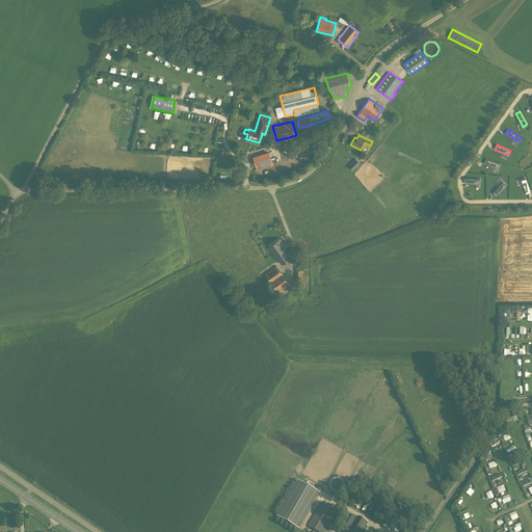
[(269,152),(253,157),(258,170),(273,165),(269,152)]
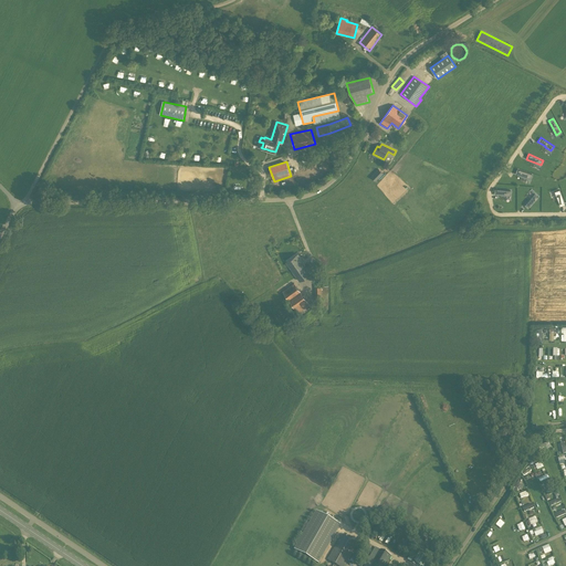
[(384,173),(379,169),(371,177),(375,181),(384,173)]
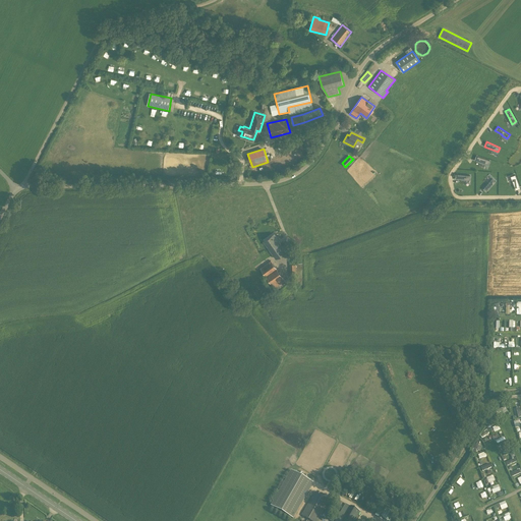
[(487,165),(489,160),(475,156),(474,160),(481,162),(481,163),(487,165)]
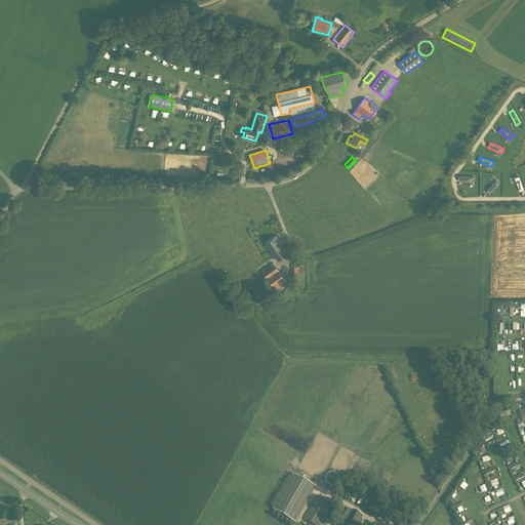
[(520,191),(524,189),(520,175),(515,177),(517,183),(520,191)]
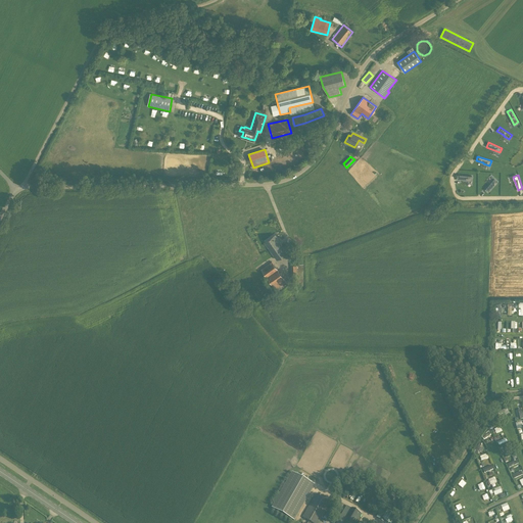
[(484,191),(488,194),(497,183),(493,180),(490,184),(484,191)]
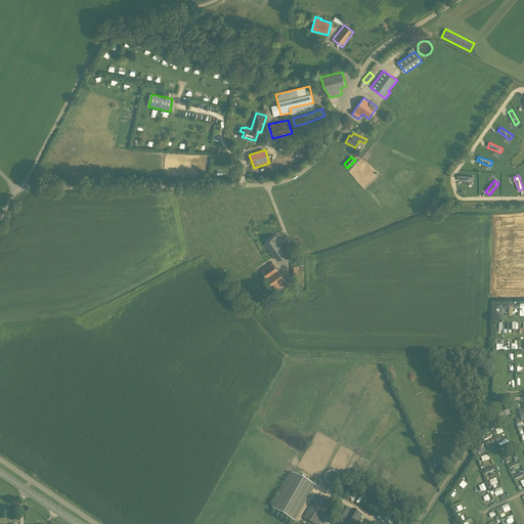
[(285,247),(275,235),(265,243),(277,260),(291,251),(288,245),(285,247)]
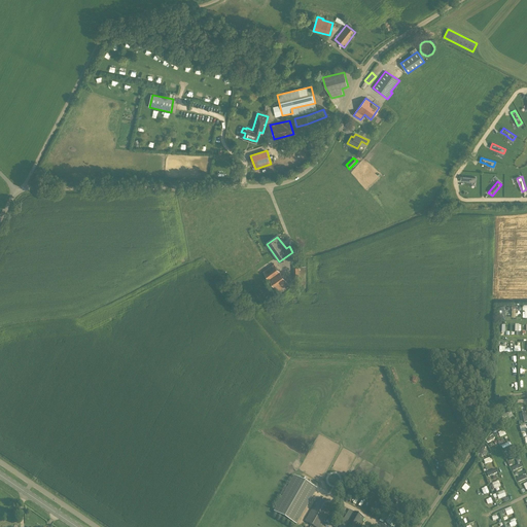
[(274,264),(264,272),(278,291),(288,284),(274,264)]
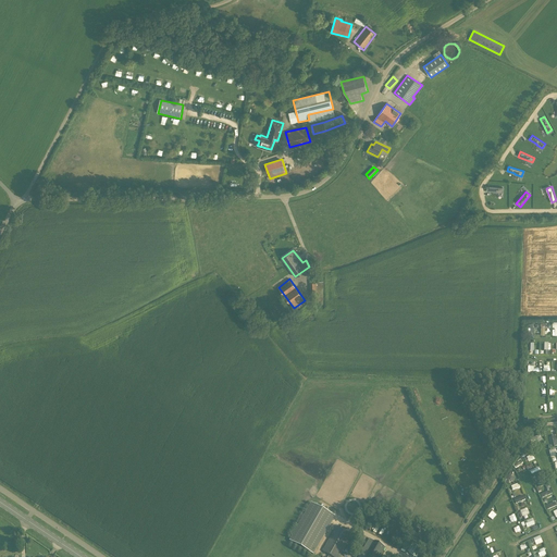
[(310,281),(310,296),(316,296),(316,301),(323,301),(323,281),(310,281)]
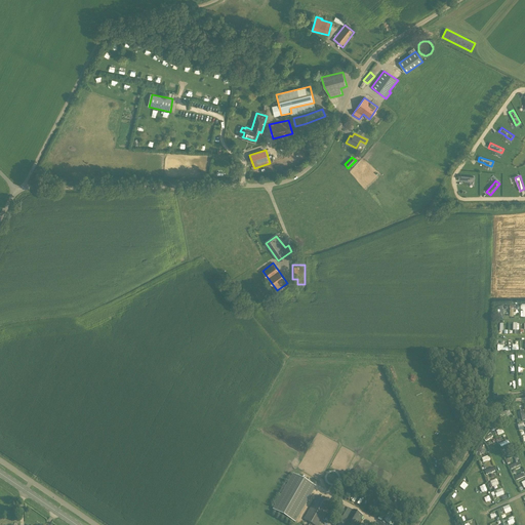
[(486,442),(493,436),(490,433),(483,438),(486,442)]
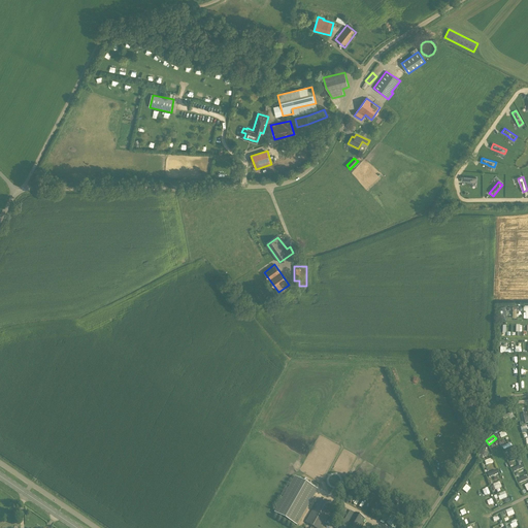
[(486,452),(488,448),(484,447),(480,454),(486,457),(488,453),(486,452)]
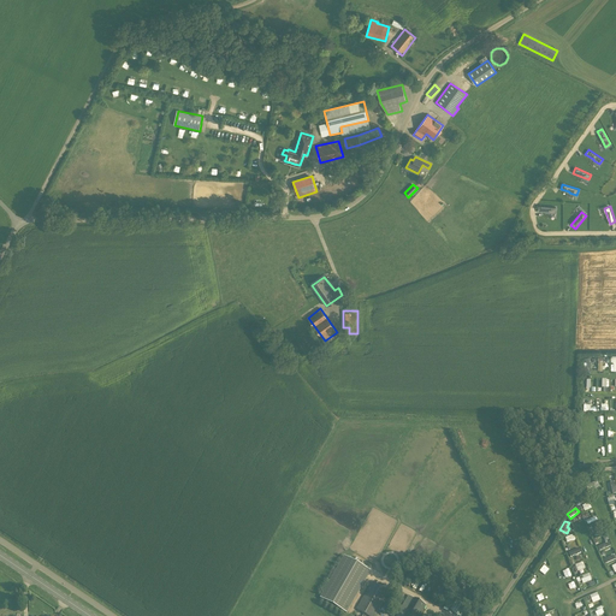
[(599,551),(611,546),(609,542),(597,548),(599,551)]
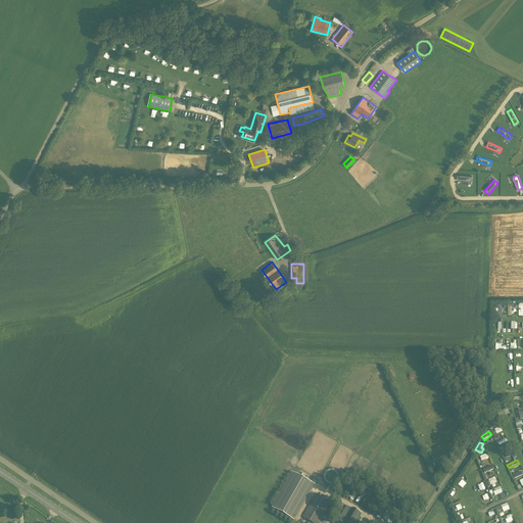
[(462,480),(458,485),(463,488),(467,483),(462,480)]
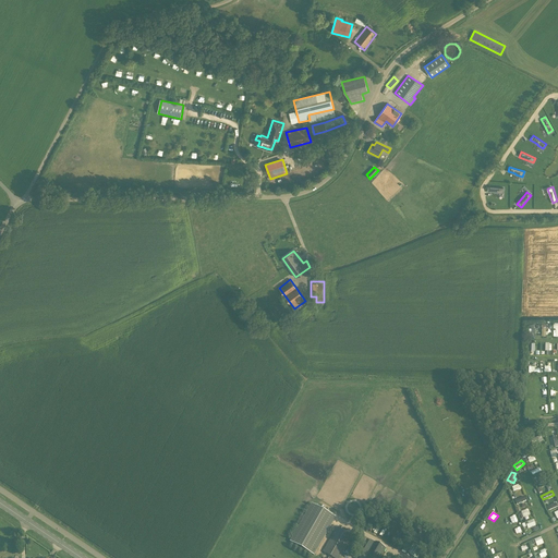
[(525,522),(528,529),(536,525),(533,519),(525,522)]
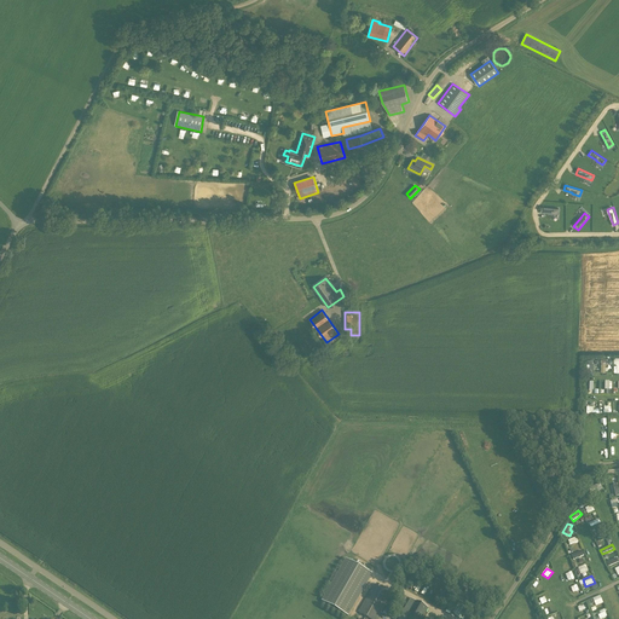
[(380,617),(392,595),(374,585),(372,588),(364,601),(358,613),(369,618),(379,618),(381,618),(380,617)]
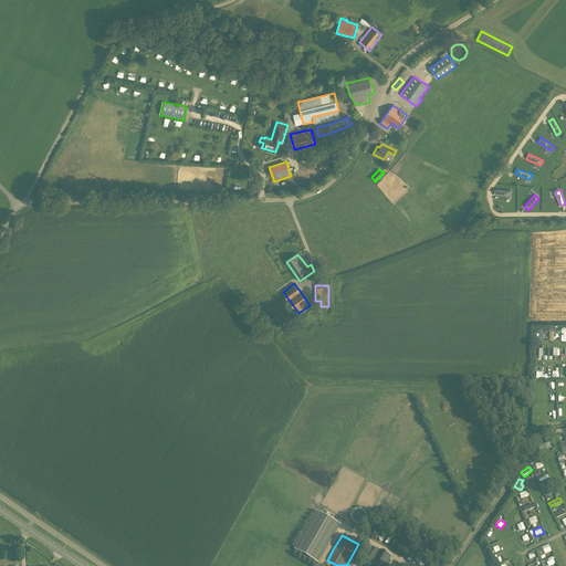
[(335,535),(328,546),(331,548),(333,549),(341,537),(335,535)]
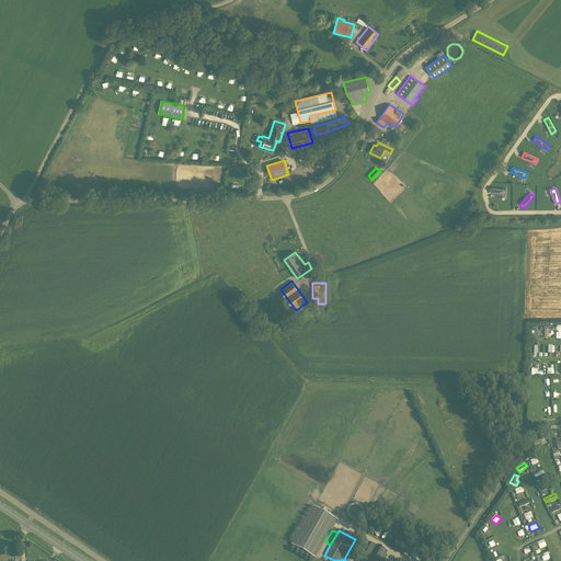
[(537,542),(540,549),(547,547),(544,539),(537,542)]
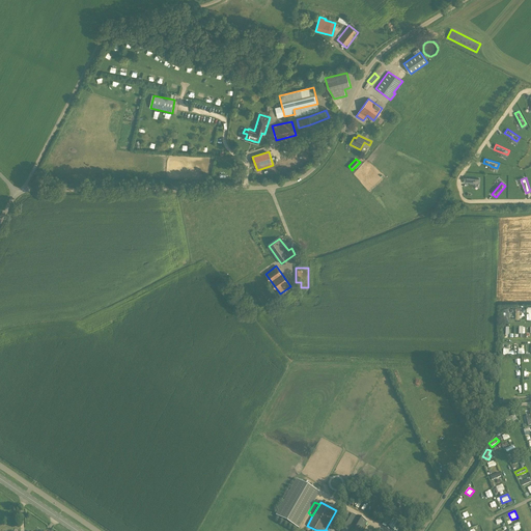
[(341,530),(361,530),(364,526),(363,525),(365,521),(352,513),(341,530)]
